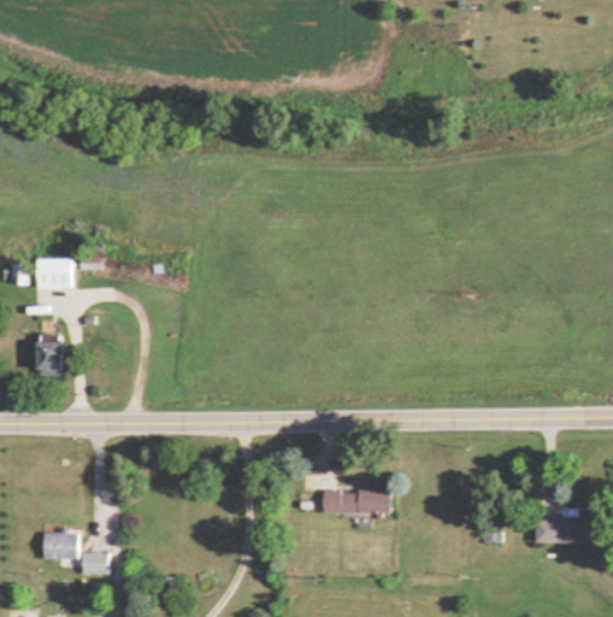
[(75,258),(40,258),(40,288),(75,288),(75,258)]
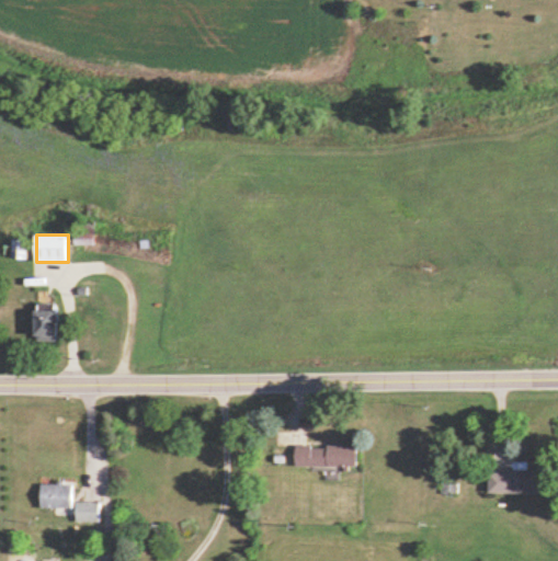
[(35,341),(57,341),(57,305),(35,305),(35,341)]
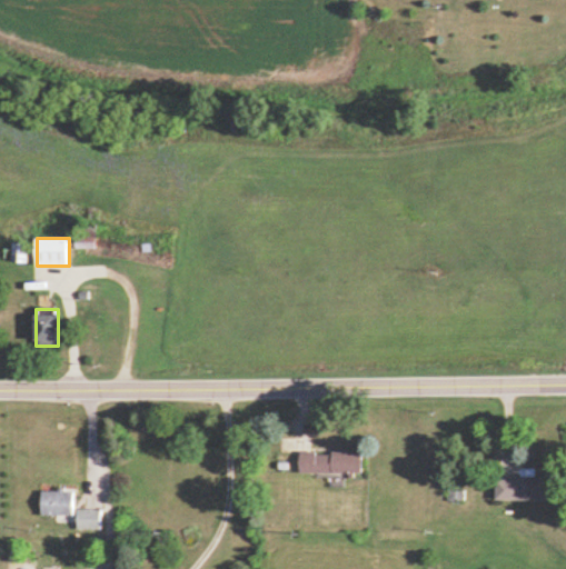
[(359,472),(359,451),(297,451),(297,472),(359,472)]
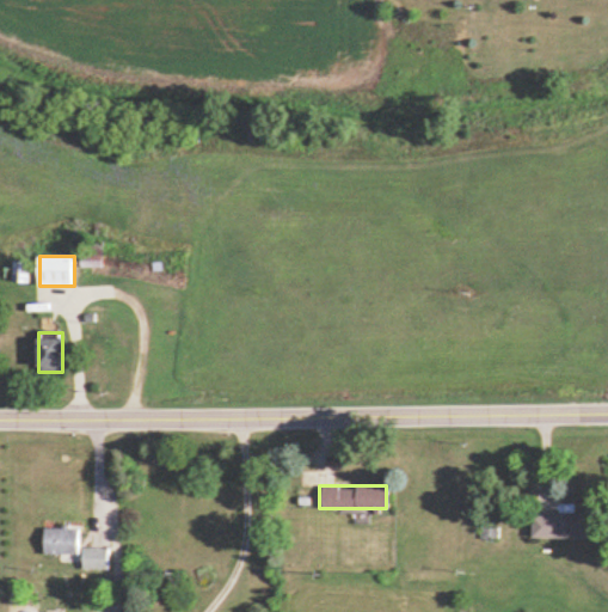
[(530,538),(588,538),(588,513),(530,513),(530,538)]
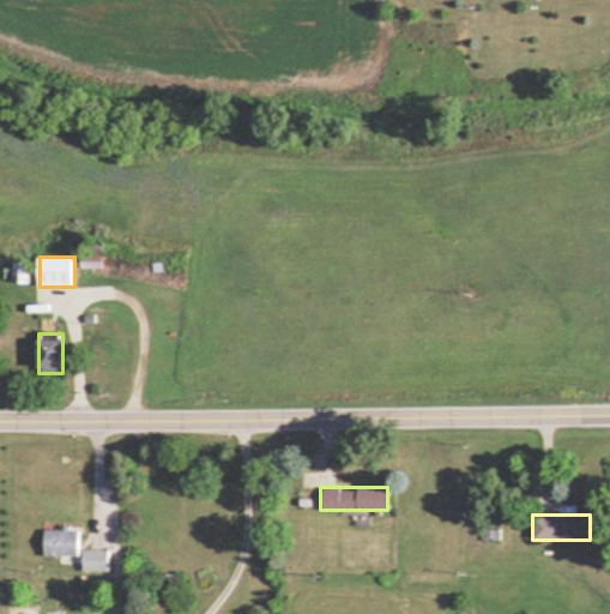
[(76,529),(41,529),(41,555),(76,555),(76,529)]
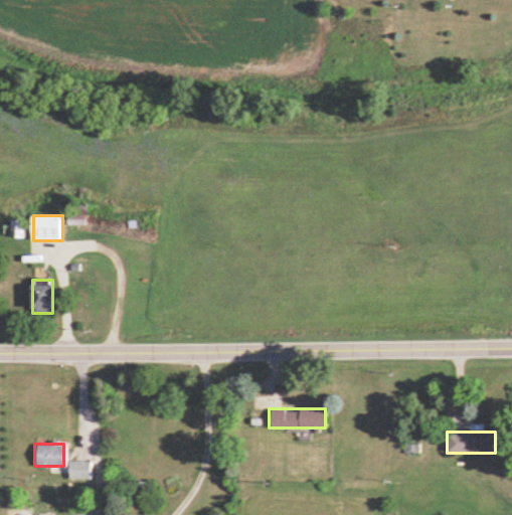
[(89,479),(89,461),(66,461),(66,479),(89,479)]
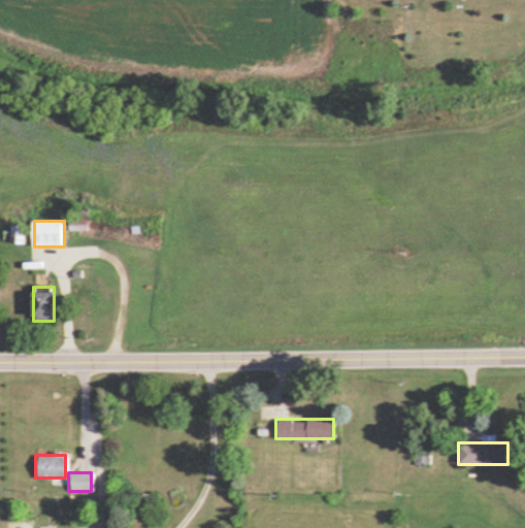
All buildings are outlined.
